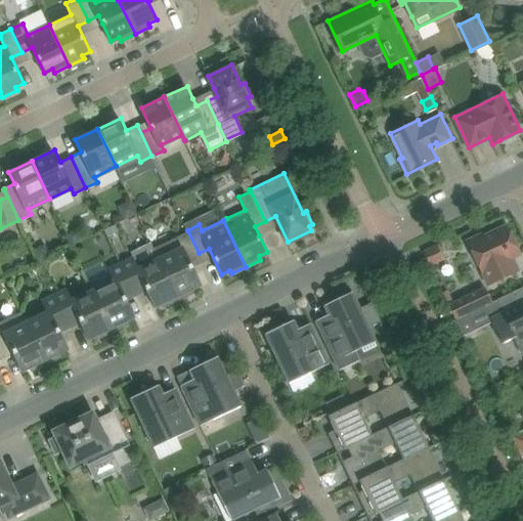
[(468,240),(469,243),(488,284),(516,270),(510,257),(520,253),(506,224),(483,235),(482,232),(468,240)]
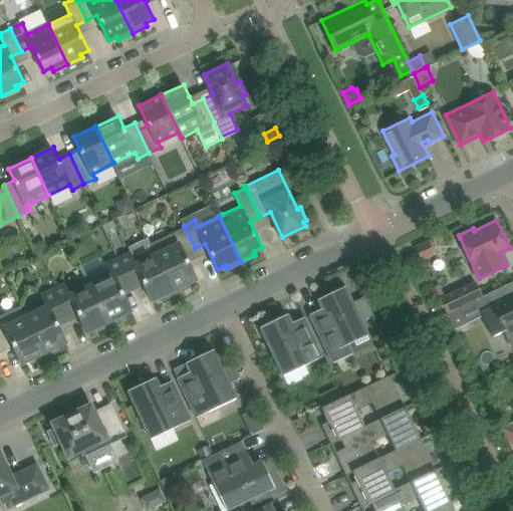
[(152,241),(176,293),(191,286),(189,282),(197,278),(185,253),(195,248),(184,226),(152,241)]
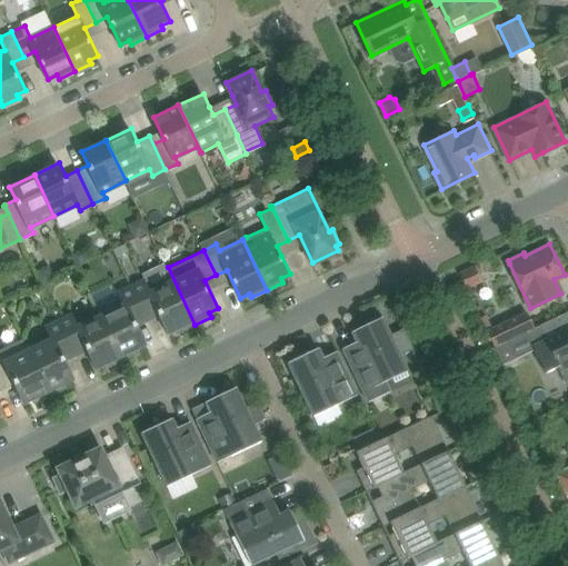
[(179,333),(195,325),(168,267),(167,268),(170,274),(147,285),(145,279),(131,285),(143,310),(148,319),(159,315),(168,333),(177,328),(179,333)]
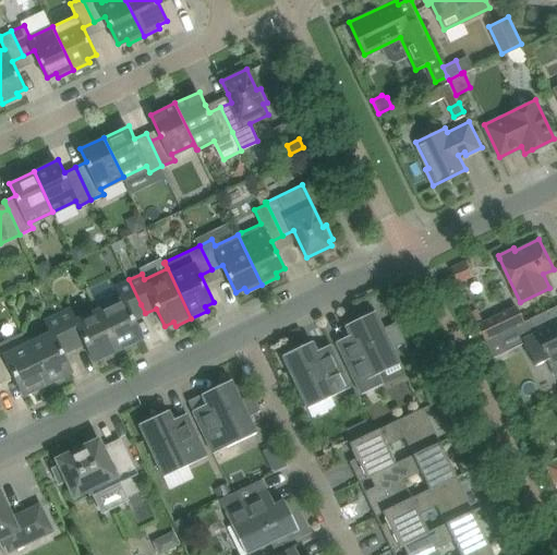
[(96,302),(120,352),(136,345),(134,340),(143,337),(134,318),(145,313),(141,304),(129,279),(117,285),(119,291),(96,302)]
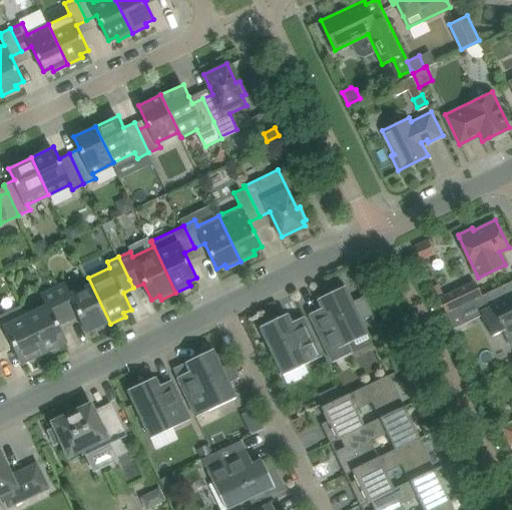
[(96,331),(110,324),(88,278),(67,288),(65,283),(53,288),(64,311),(68,320),(78,315),(86,331),(94,327),(96,331)]
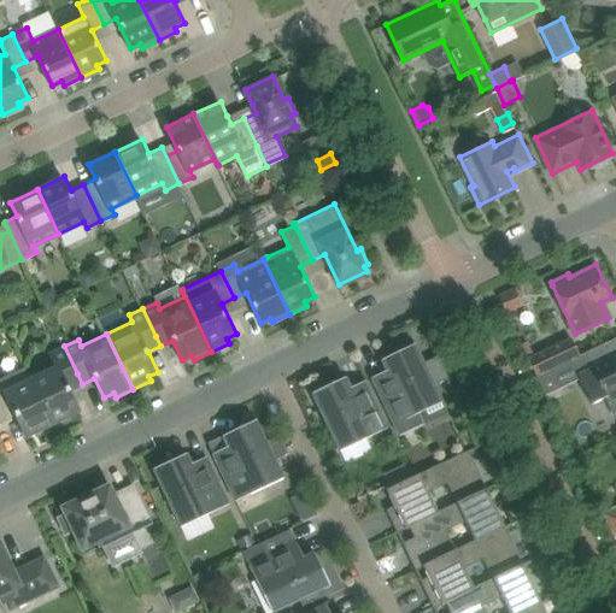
[(572,335),(528,357),(537,375),(552,367),(570,358),(580,354),(572,335)]
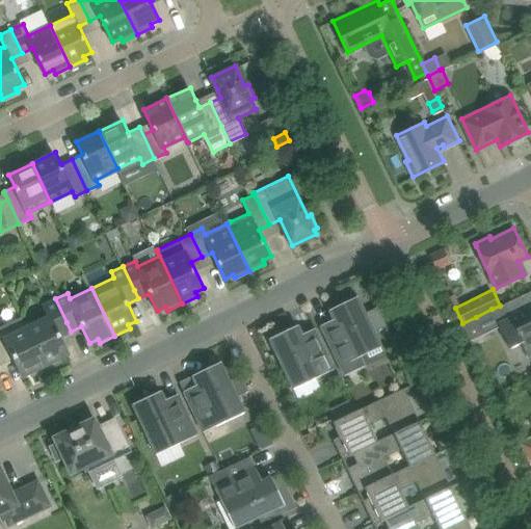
[(530,291),(500,306),(492,309),(510,347),(524,341),(530,354),(530,291)]
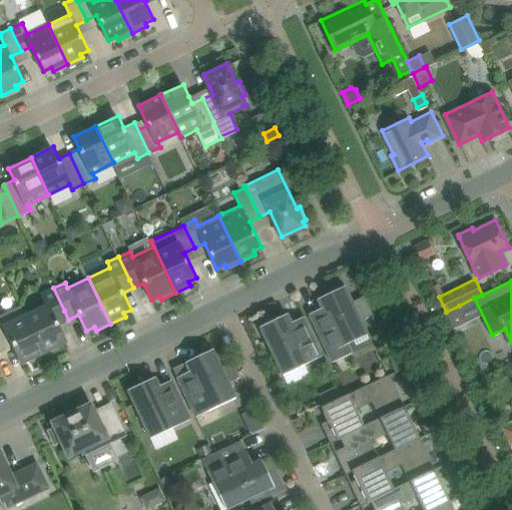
[(322,307),(310,313),(333,361),(353,351),(348,342),(368,333),(362,319),(373,314),(364,295),(352,300),(345,285),(318,298),(322,307)]
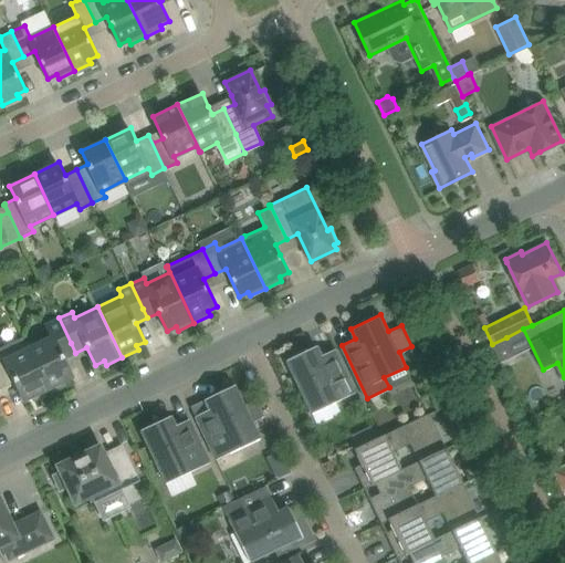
[(23,335),(50,392),(66,384),(64,381),(73,376),(64,357),(75,353),(71,343),(59,318),(46,324),(50,330),(27,341),(23,335)]
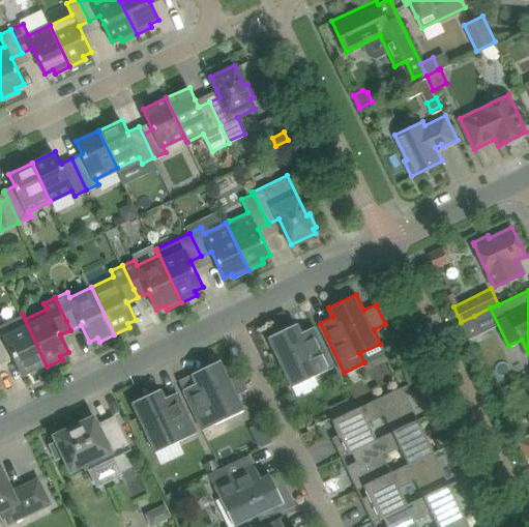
[(30,371),(32,374),(47,367),(22,314),(0,323),(0,352),(9,348),(22,374),(30,371)]
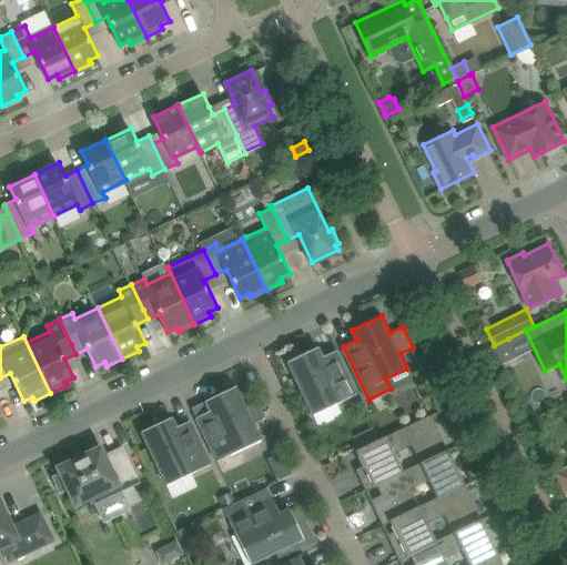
[(516,355),(508,339),(494,345),(503,362),(516,355)]
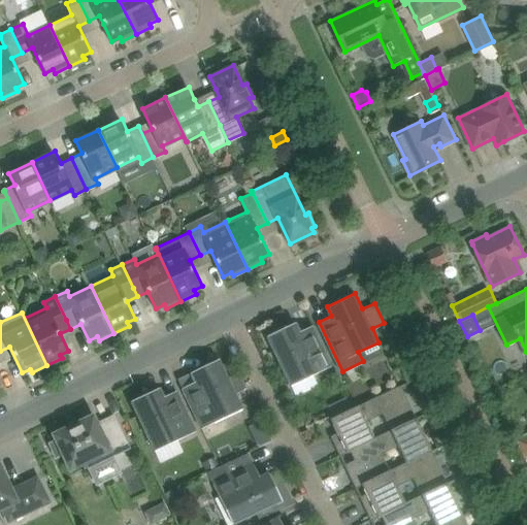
[(300,330),(296,321),(267,335),(291,385),(332,364),(313,324),(300,330)]
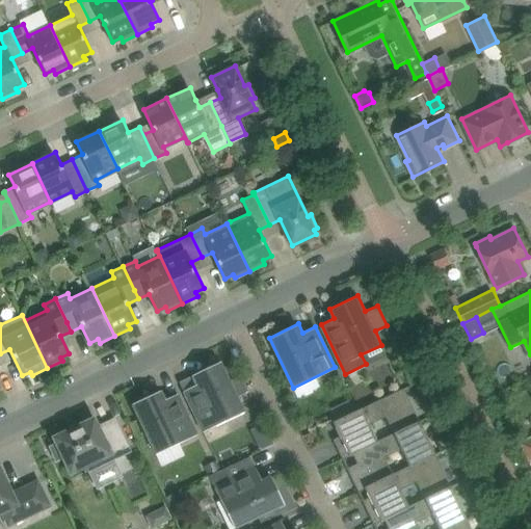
[(204,430),(244,411),(220,361),(192,374),(196,384),(184,390),(204,430)]
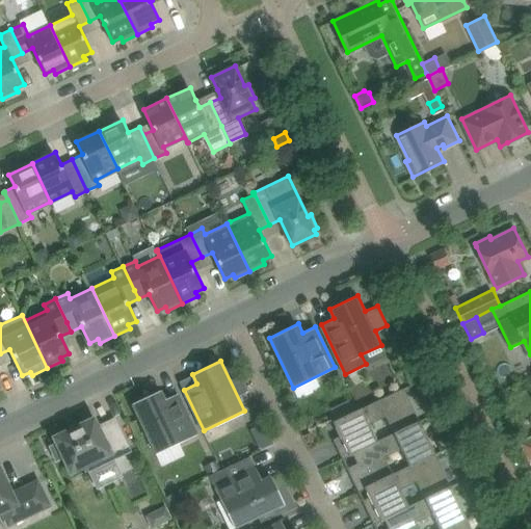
[(337,419),(334,421),(340,434),(334,438),(343,457),(353,452),(414,423),(400,395),(406,392),(403,387),(355,411),(337,419)]
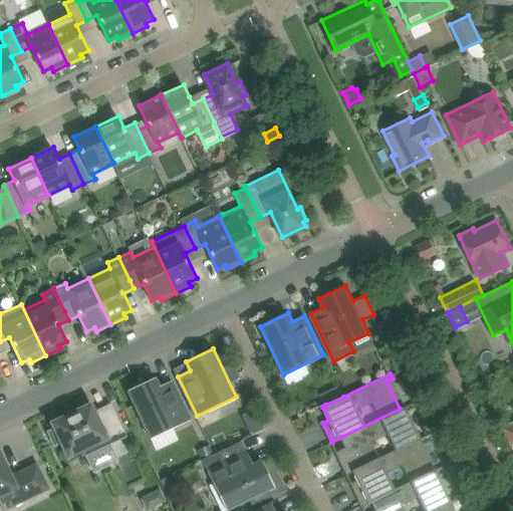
[(129,390),(152,438),(191,419),(172,378),(160,385),(156,376),(129,390)]
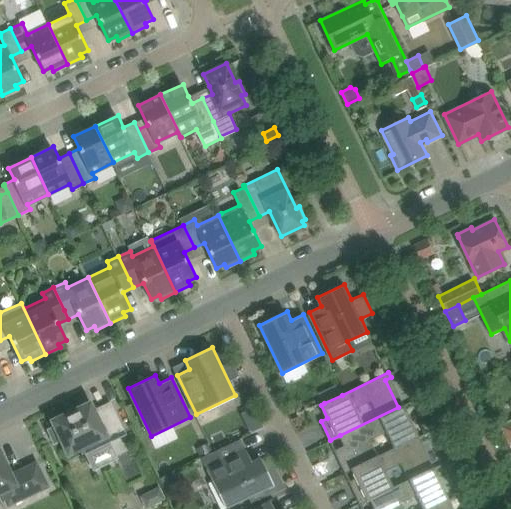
[(55,425),(49,428),(55,441),(61,438),(69,454),(84,446),(93,442),(95,447),(109,440),(108,438),(123,431),(124,433),(126,432),(113,406),(97,414),(94,409),(91,401),(77,408),(76,407),(66,412),(66,413),(52,420),(55,425)]
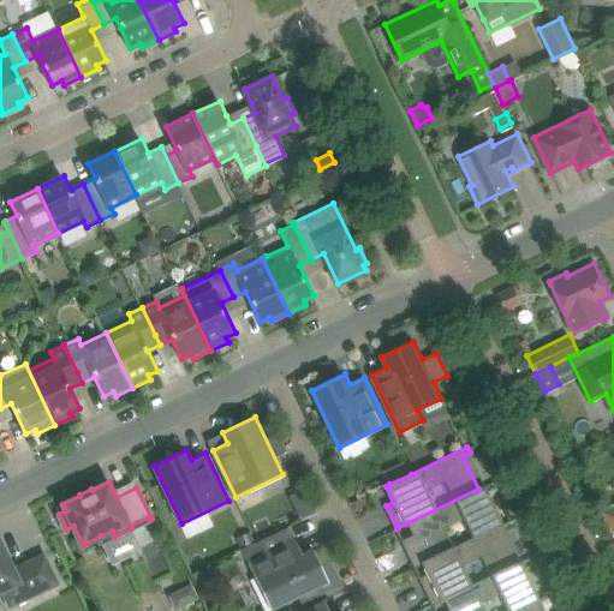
[(416,538),(404,544),(415,565),(427,559),(496,527),(504,523),(504,522),(488,490),(486,485),(478,489),(409,522),(416,538)]
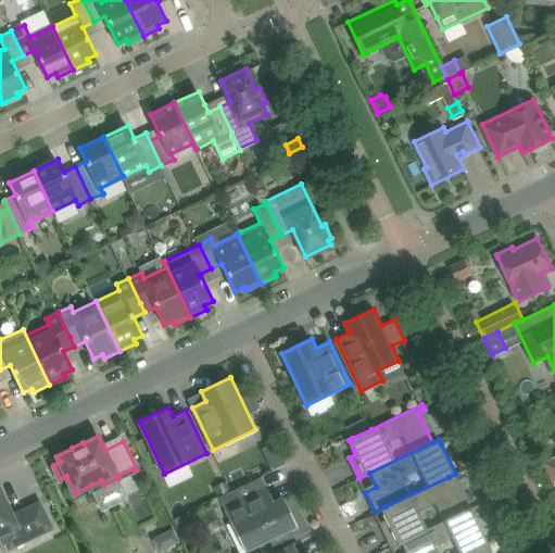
[(553,482),(554,481),(554,454),(542,461),(553,482)]
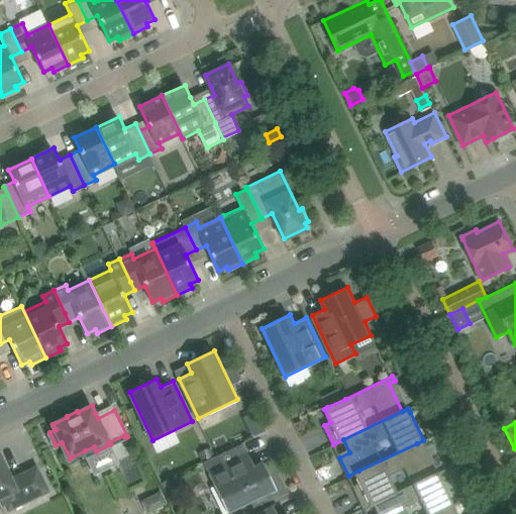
[(365,484),(354,489),(364,507),(374,502),(432,475),(432,474),(419,447),(425,444),(423,440),(417,443),(358,471),(358,472),(365,484)]
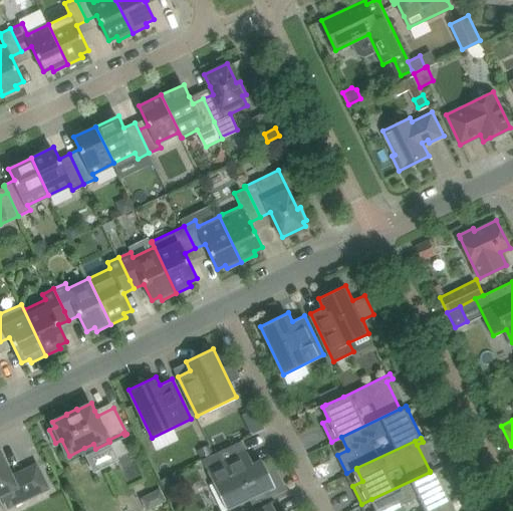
[(0,495),(3,494),(9,507),(49,487),(37,463),(12,475),(1,451),(0,451),(0,495)]
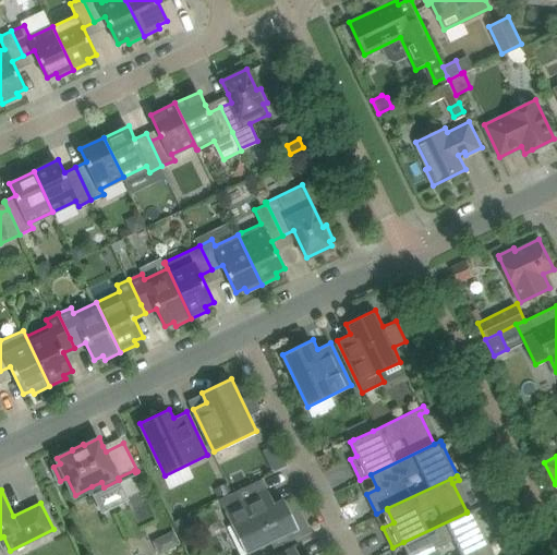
[(239,491),(220,499),(226,510),(246,553),(271,541),(275,547),(292,539),(289,532),(299,528),(285,498),(275,503),(268,490),(244,502),(239,491)]
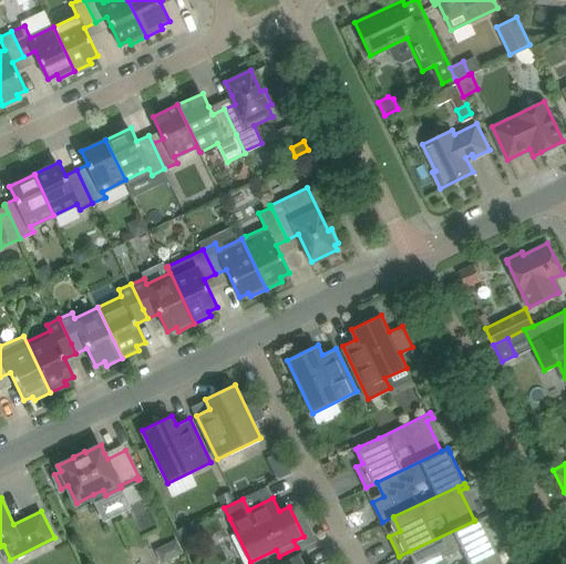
[(415,563),(472,563),(491,555),(497,552),(483,522),(481,518),(474,521),(410,551),(410,552),(415,563)]
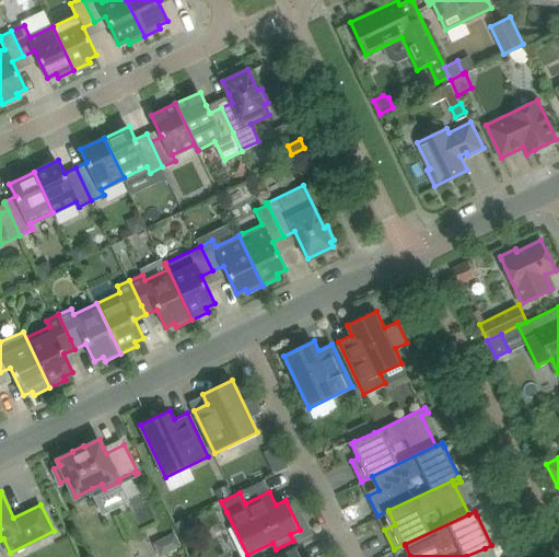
[(154,541),(161,553),(181,544),(174,531),(154,541)]
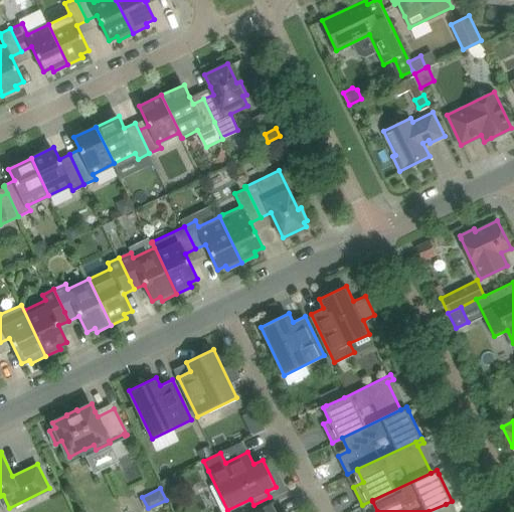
[(449,511),(448,509),(454,505),(452,501),(446,504),(429,511),(449,511)]
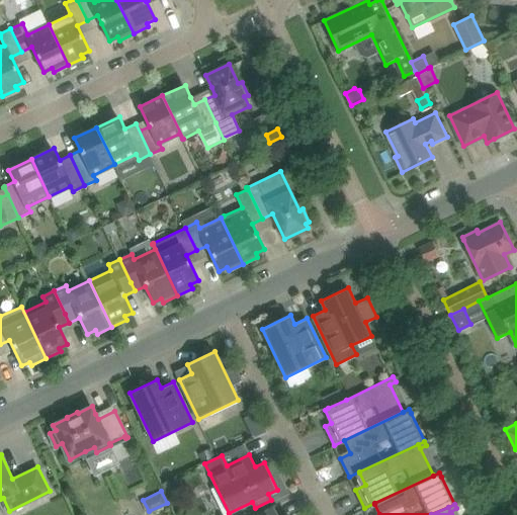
[(289,514),(288,514),(285,514),(278,514),(274,506),(254,514),(289,514)]
